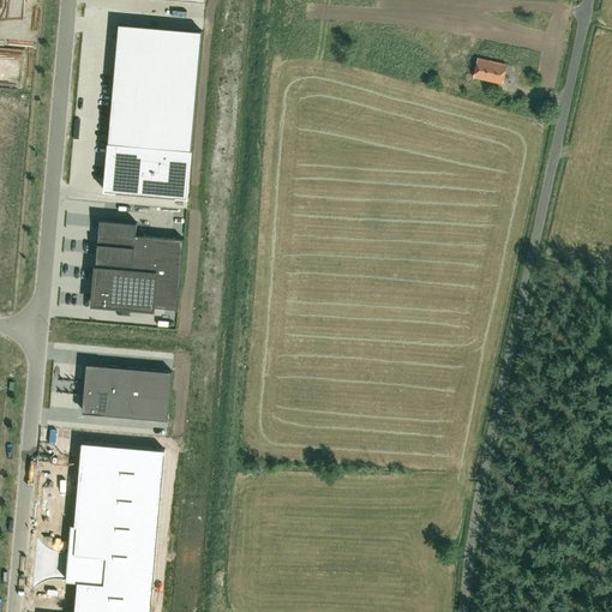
[(102,193),(174,199),(185,201),(186,186),(201,34),(117,25),(102,193)]
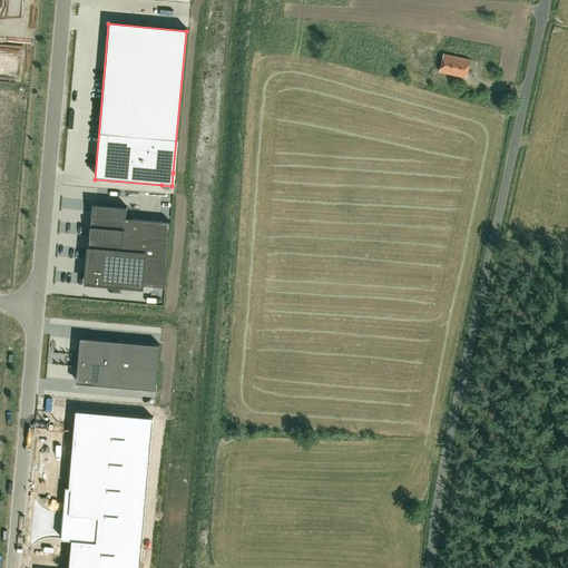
[(463,79),(468,61),(442,56),(438,74),(463,79)]
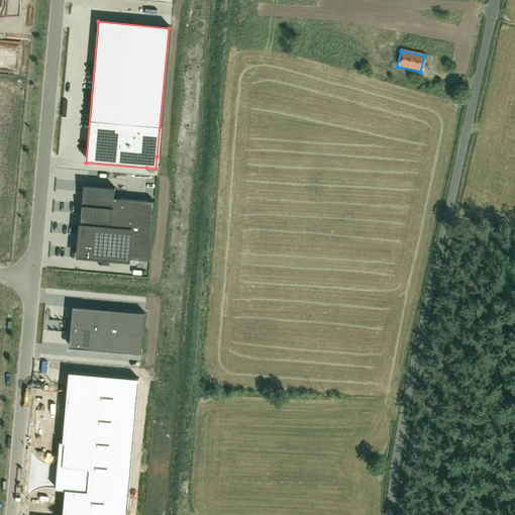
[(113,189),(83,186),(76,258),(127,263),(127,260),(147,262),(152,203),(113,199),(113,189)]
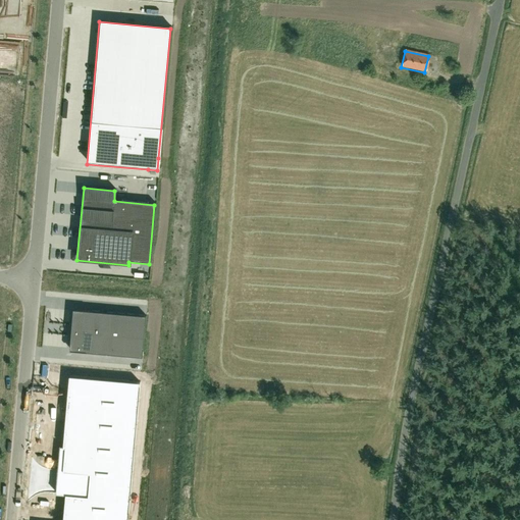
[(73,311),(69,352),(141,358),(145,317),(73,311)]
